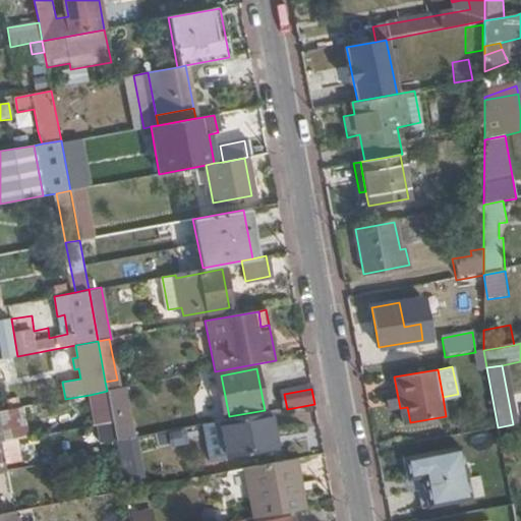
[(110,410),(107,391),(90,395),(93,413),(110,410)]
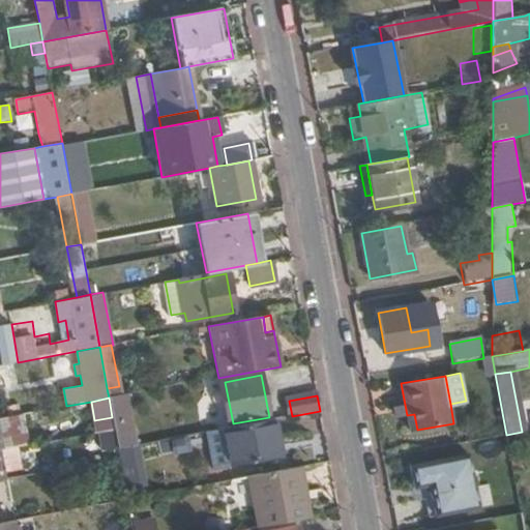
[(410,432),(417,430),(414,414),(407,415),(410,432)]
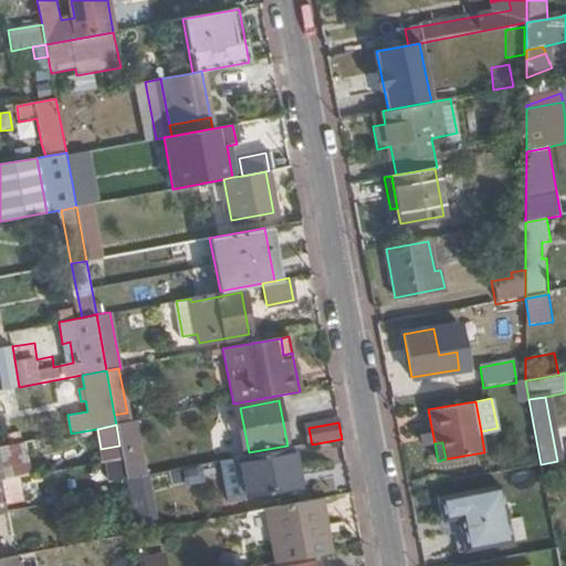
[(292,448),(237,458),(244,498),(294,489),(291,469),(296,468),(292,448)]
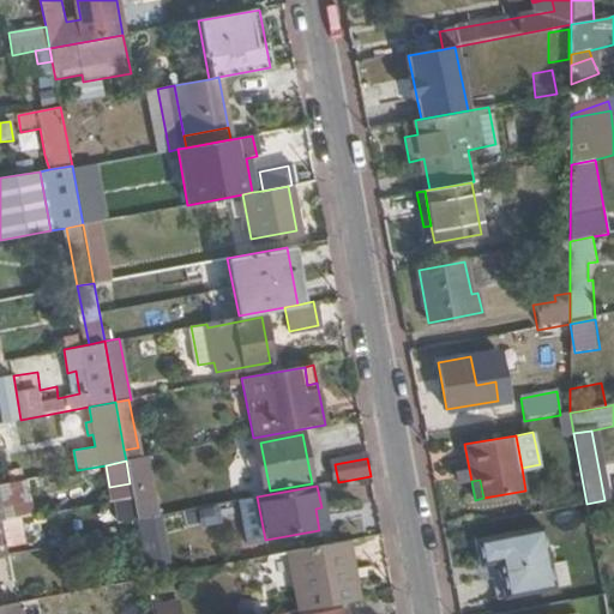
[(188,527),(222,519),(218,501),(185,509),(188,527)]
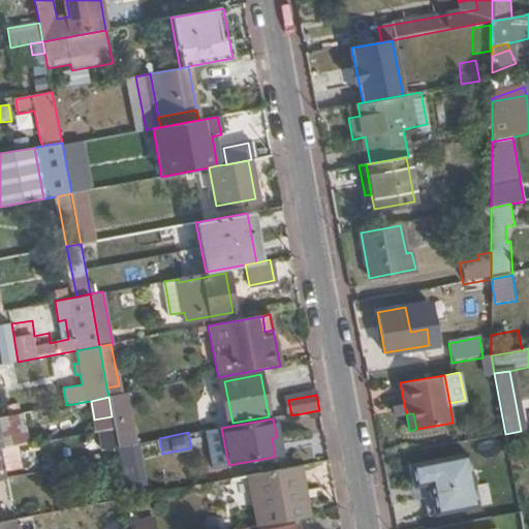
[(272,438),(275,457),(280,456),(277,437),(272,438)]
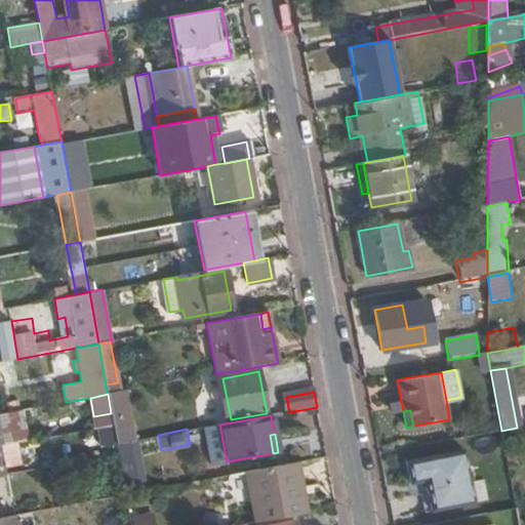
[(119,456),(124,484),(142,481),(134,441),(117,444),(119,456)]
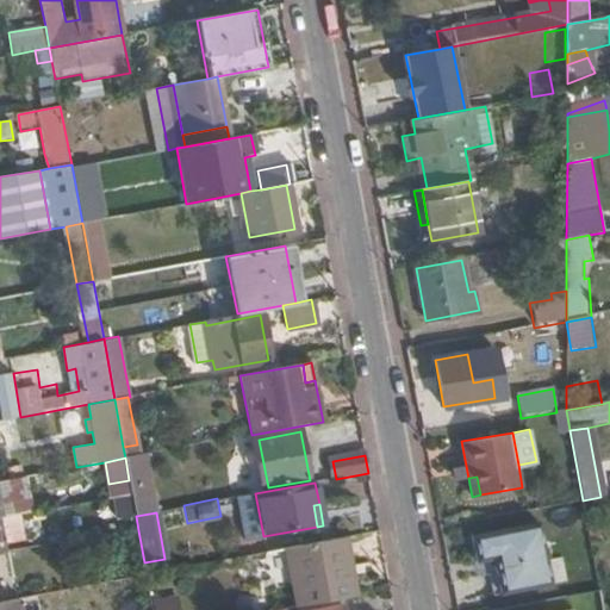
[(546,524),(474,530),(478,571),(495,568),(496,585),(551,582),(546,524)]
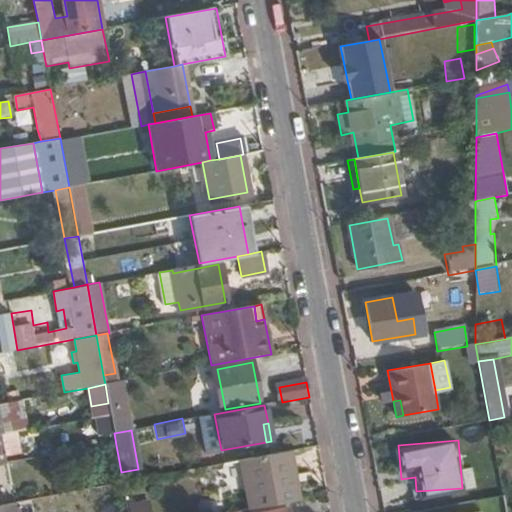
[(290,450),(239,460),(248,509),(257,508),(282,503),(299,500),(290,450)]
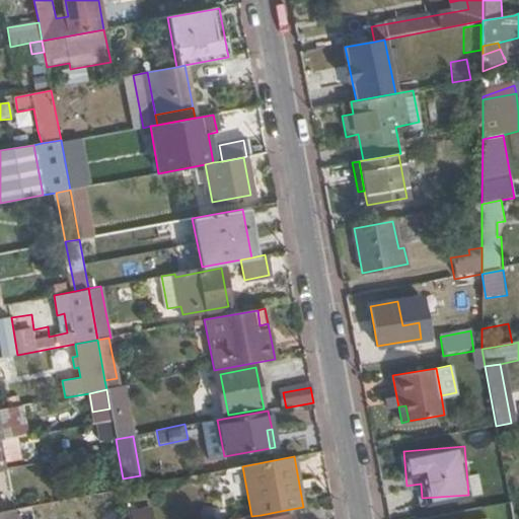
[(0,512),(10,511),(5,480),(0,480),(0,512)]
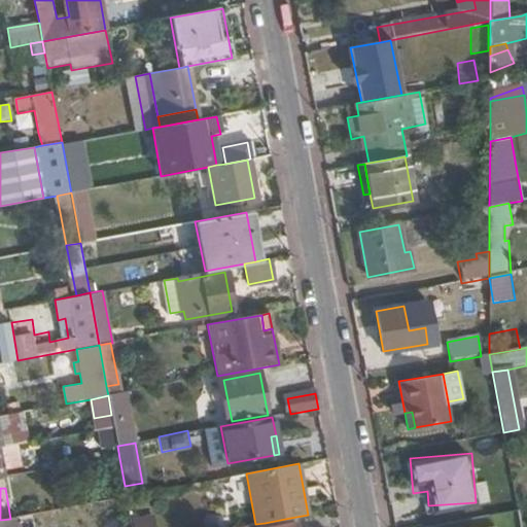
[(0,520),(0,526),(20,526),(19,517),(10,519),(0,520)]
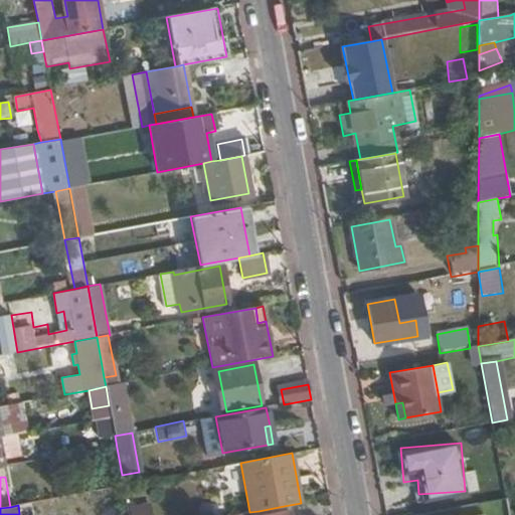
[(469,514),(468,505),(421,513),(421,514),(469,514)]
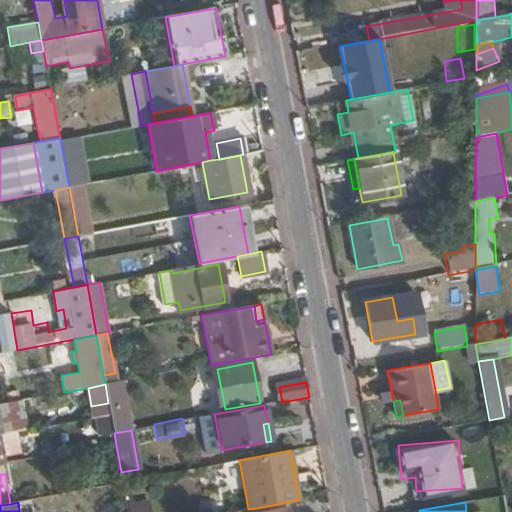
[(284,511),(282,503),(257,508),(257,511),(284,511)]
